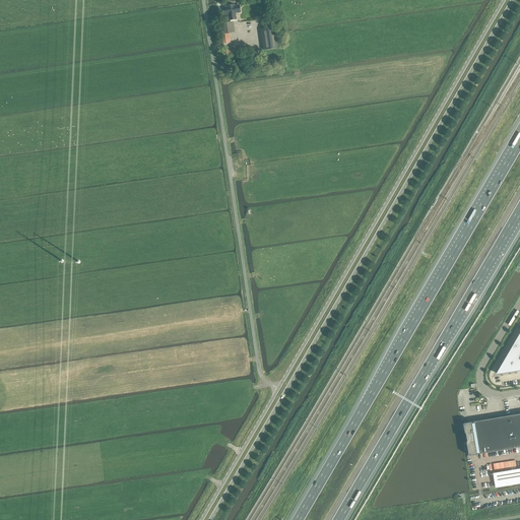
[(228,6),(228,7),(225,7),(226,14),(229,13),(230,19),(237,18),(236,12),(241,12),(240,5),(235,6),(235,5),(228,6)]
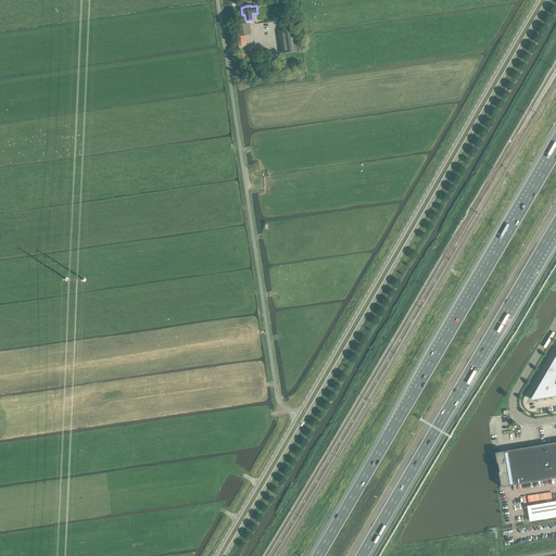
[(247,46),(245,36),(252,35),(250,23),(240,24),(240,23),(238,23),(238,24),(235,25),(238,47),(247,46)]
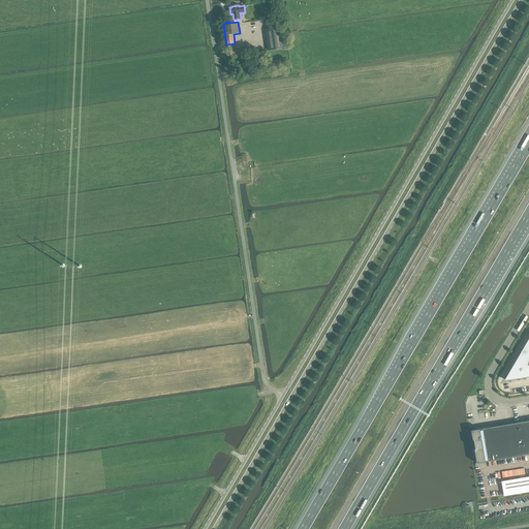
[(268,51),(283,49),(281,28),(266,30),(268,51)]
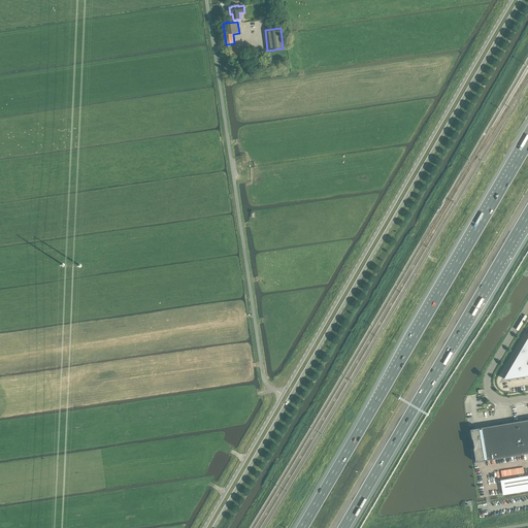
[(527,338),(506,375),(509,380),(527,375),(527,338)]
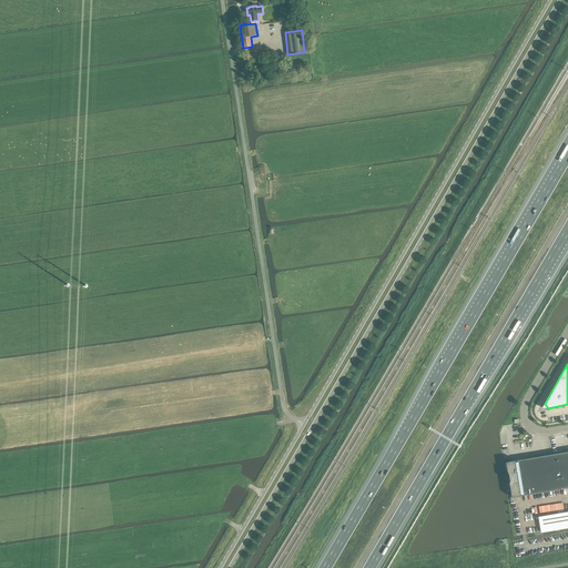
[(567,452),(514,462),(514,463),(511,463),(509,465),(508,467),(508,470),(510,483),(509,483),(511,498),(567,487),(567,452)]
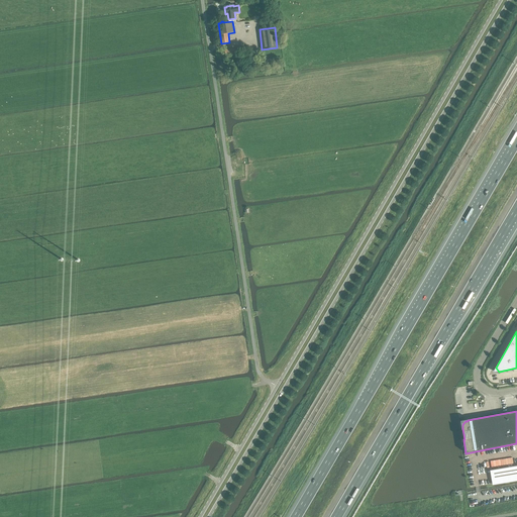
[(493,483),(516,479),(516,463),(491,469),(493,483)]
